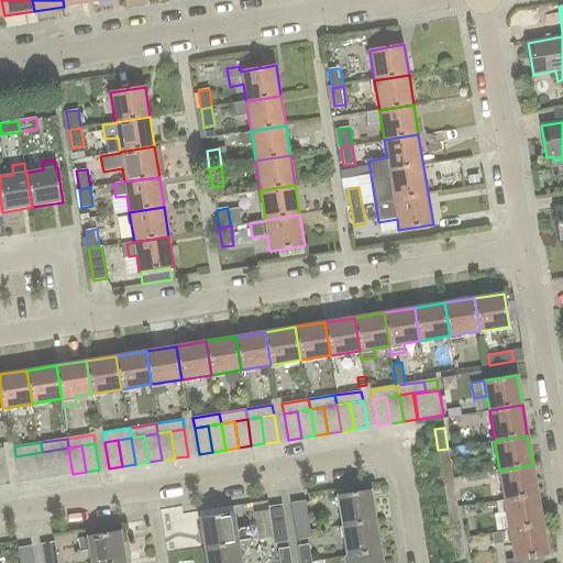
[(69,455),(68,448),(55,450),(59,476),(73,474),(69,455)]
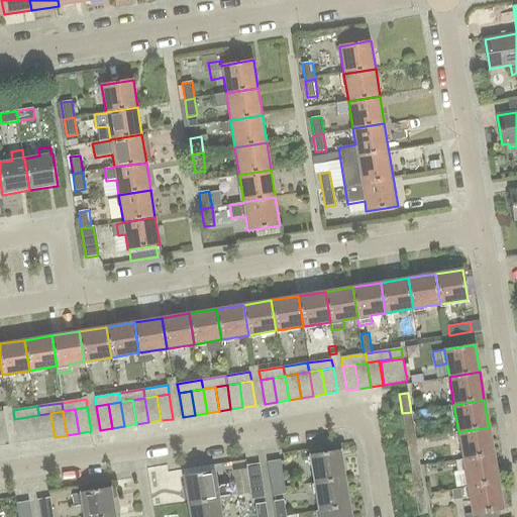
[(416,439),(411,412),(402,413),(407,440),(416,439)]
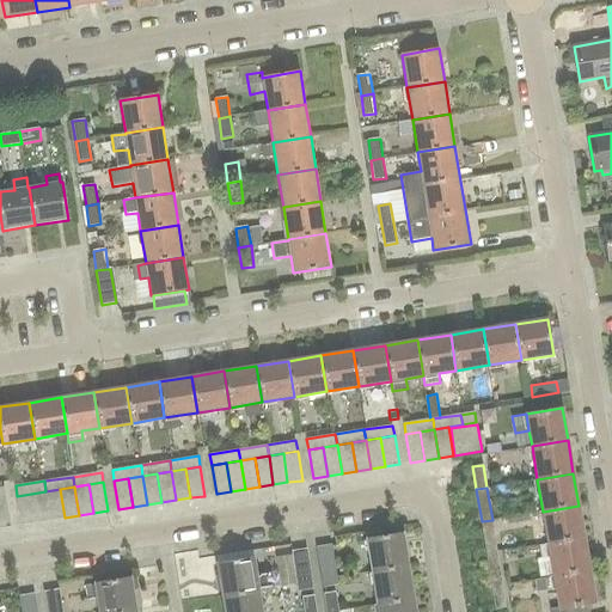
[(65,518),(60,489),(46,491),(50,520),(65,518)]
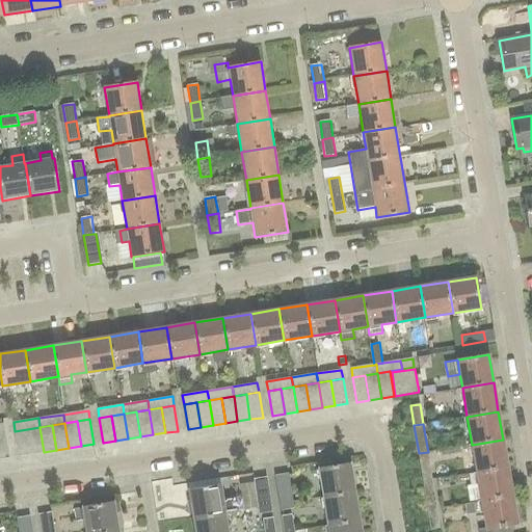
[(44,452),(40,427),(27,429),(31,454),(44,452)]
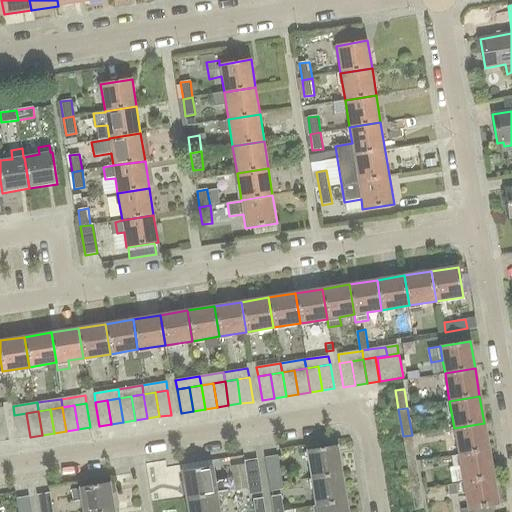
[(30,437),(26,413),(14,415),(18,439),(30,437)]
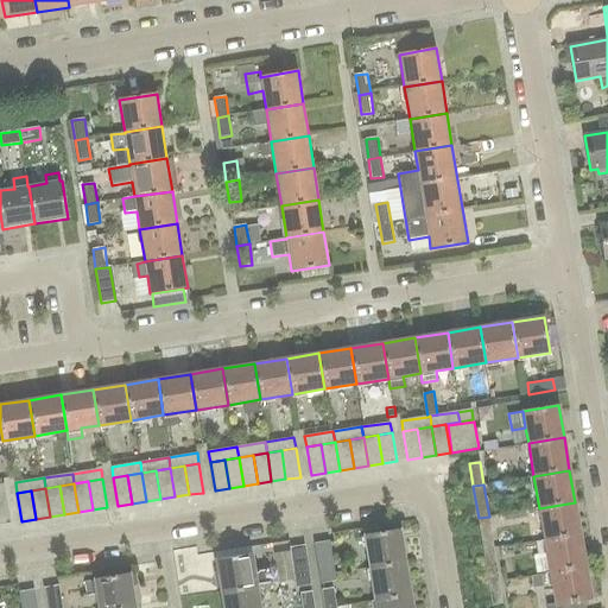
[(0,524),(11,524),(6,495),(0,495),(0,524)]
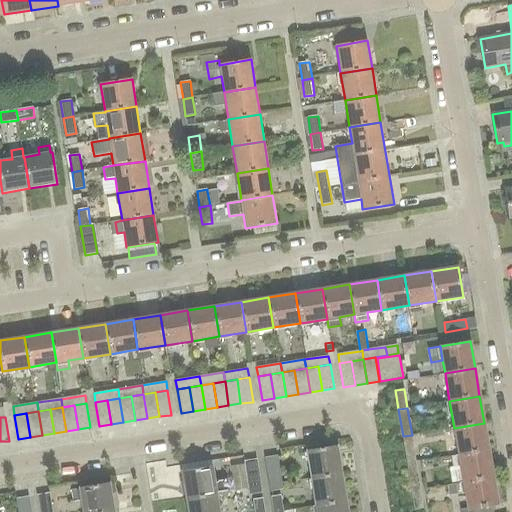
[(489,450),(484,423),(454,428),(458,455),(489,450)]
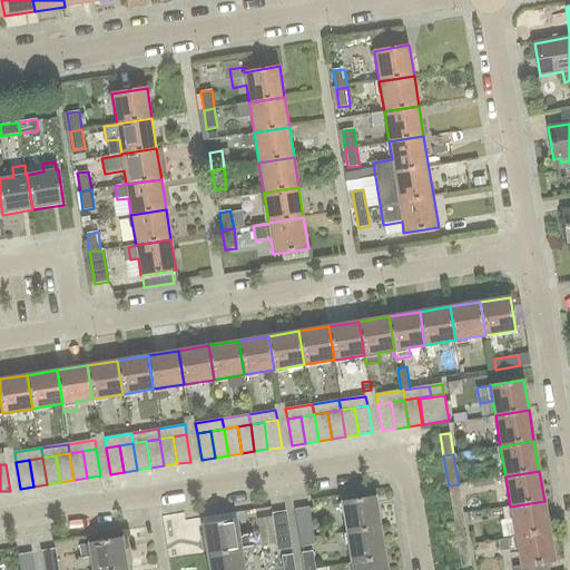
[(463,514),(459,484),(449,485),(453,517),(463,514)]
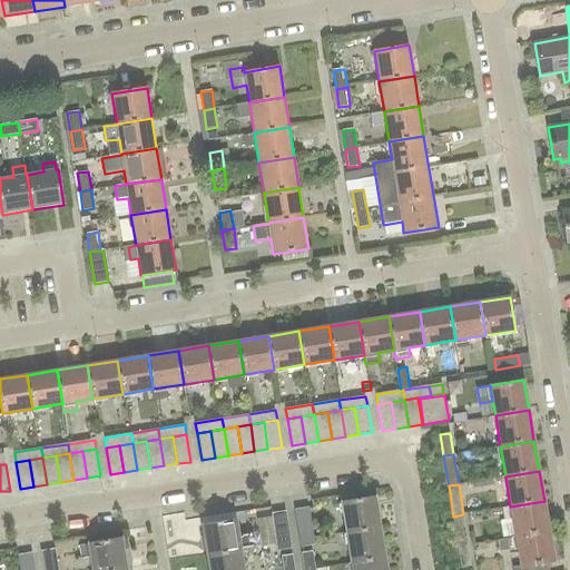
[(381,527),(376,497),(342,502),(346,533),(381,527)]
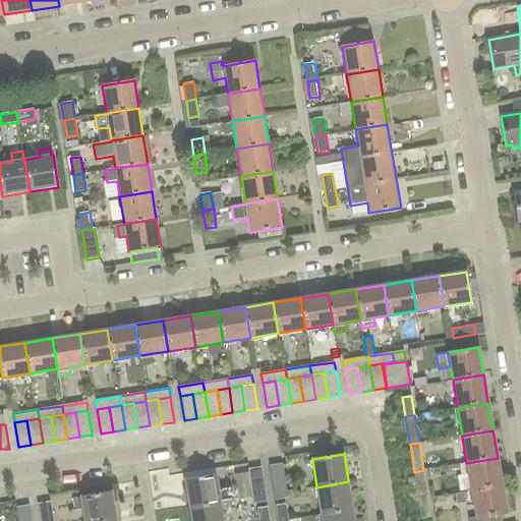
[(502,485),(498,458),(466,463),(471,490),(502,485)]
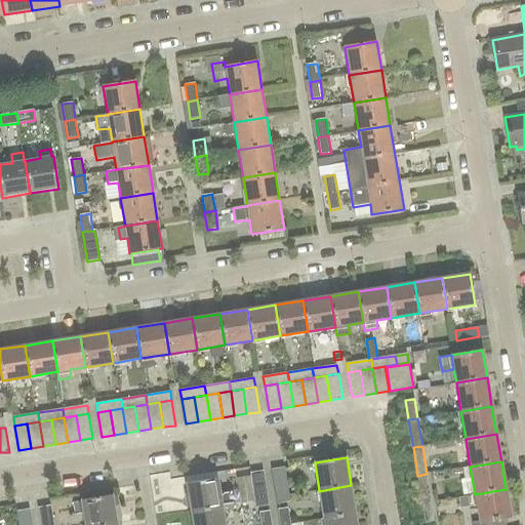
[(284,468),(272,470),(277,503),(290,501),(284,468)]
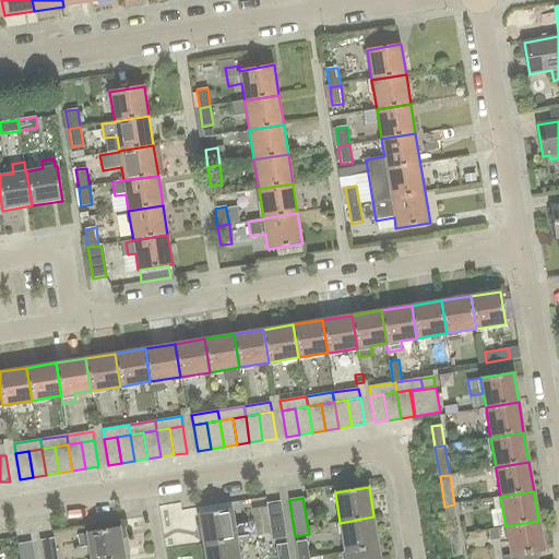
[(286,538),(281,501),(266,503),(272,540),(286,538)]
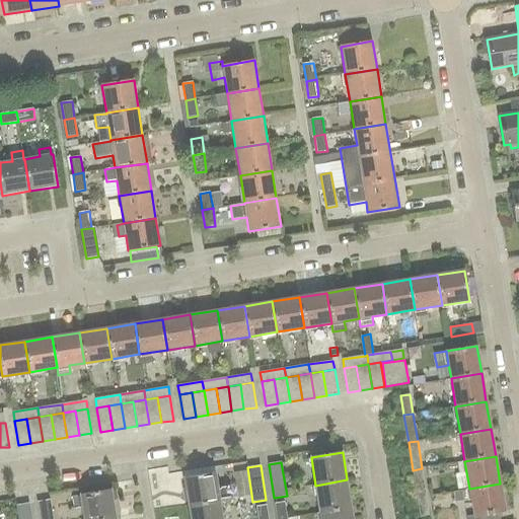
[(426,496),(422,468),(413,470),(417,498),(426,496)]
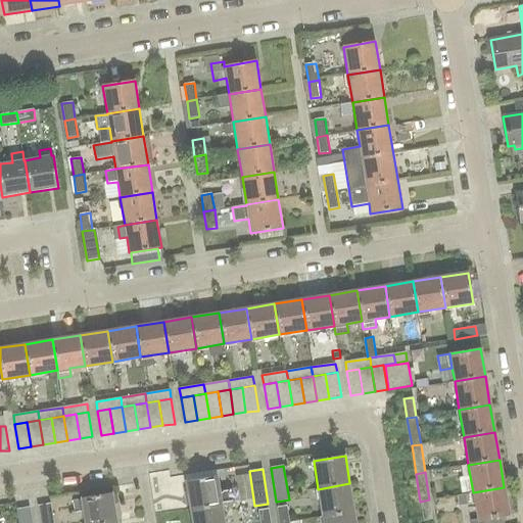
[(221,505),(217,476),(185,481),(189,510),(221,505)]
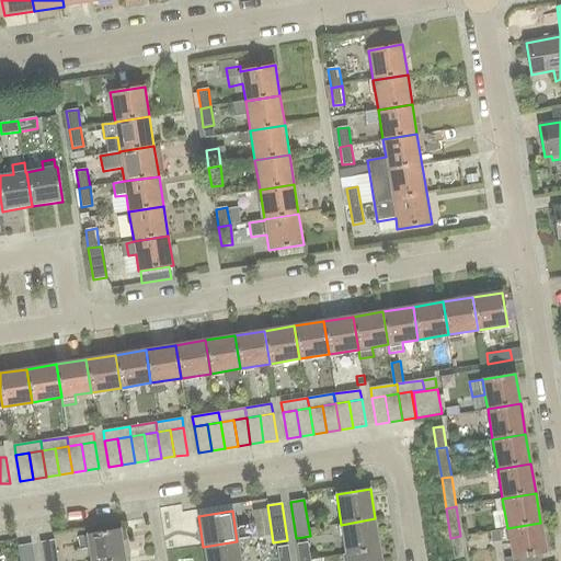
[(380,548),(375,518),(341,525),(345,554),(380,548)]
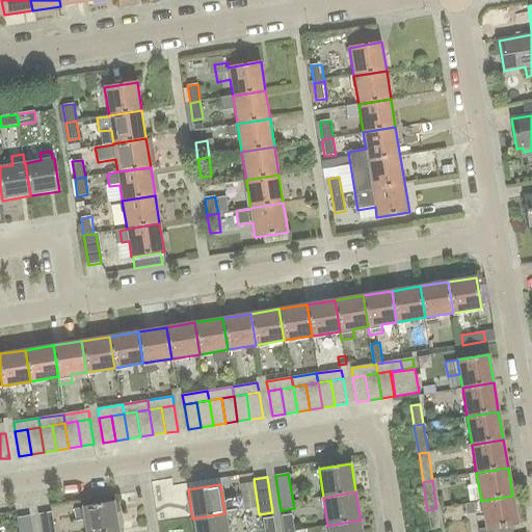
[(258,508),(257,496),(235,499),(237,511),(258,508)]
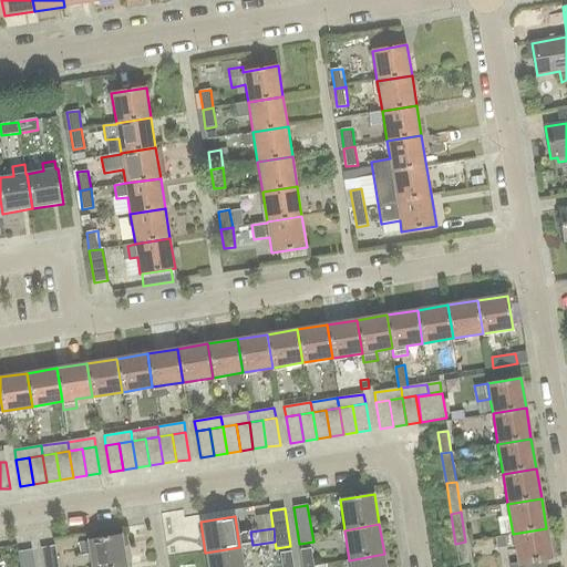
[(552,558),(546,528),(513,534),(517,563),(509,565),(509,566),(545,566),(544,559),(552,558)]
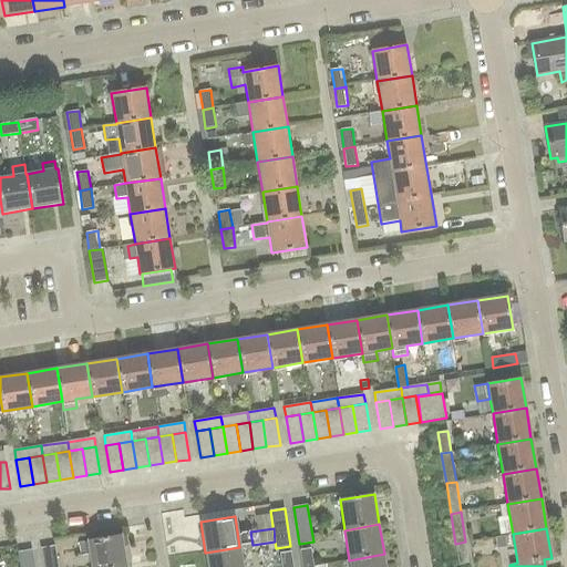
[(117,566),(127,566),(123,535),(88,540),(88,542),(79,543),(81,555),(90,554),(92,566),(117,566)]
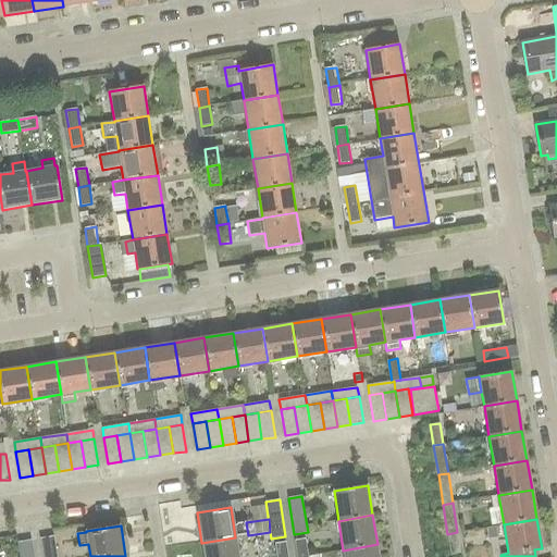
[(487,528),(490,539),(498,537),(497,525),(487,528)]
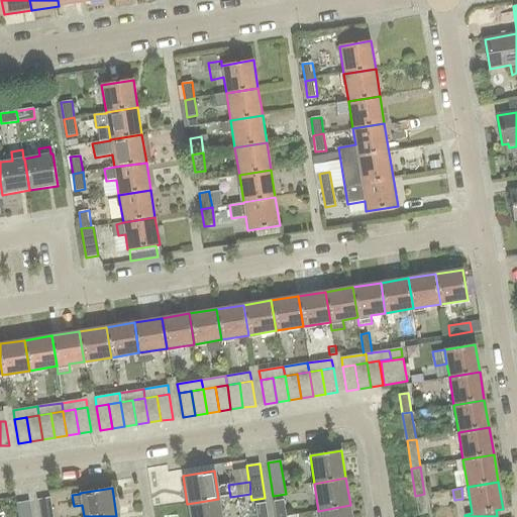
[(428,514),(424,494),(415,496),(418,515),(428,514)]
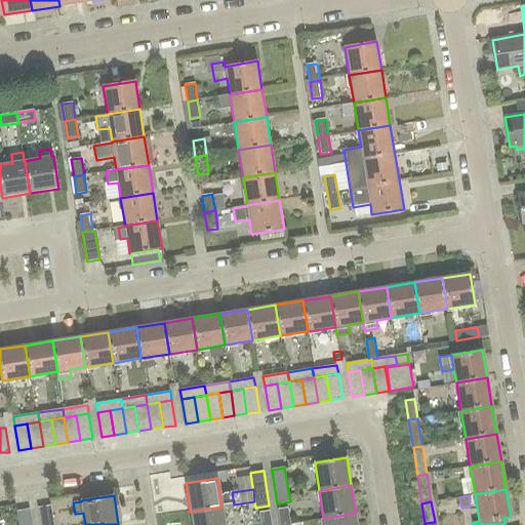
[(53,524),(51,506),(38,508),(40,524),(53,524)]
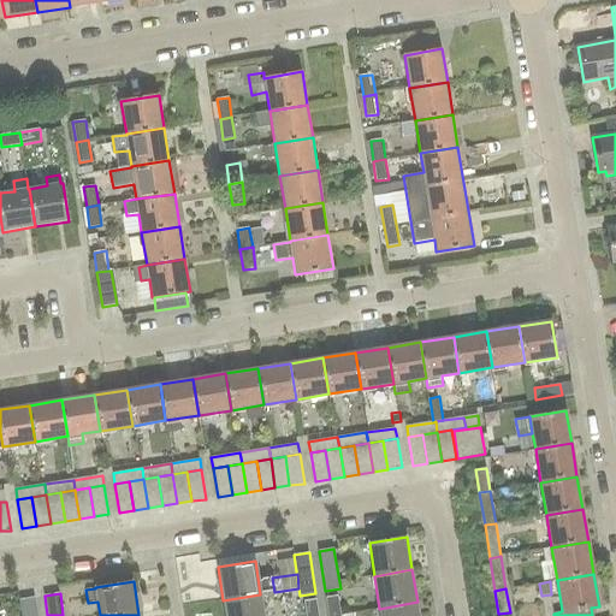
[(264,615),(260,594),(223,600),(225,615),(264,615)]
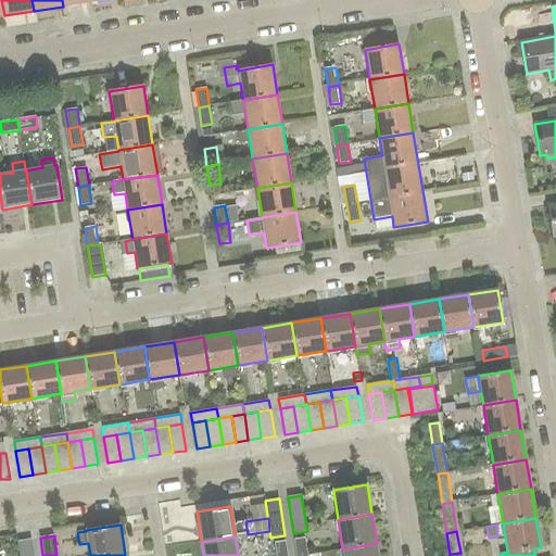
[(300,555),(307,555),(305,538),(294,540),(295,555),(300,555)]
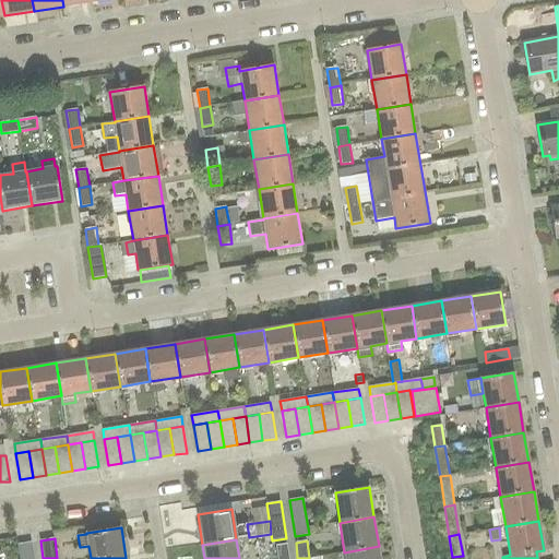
[(34,558),(32,542),(18,544),(20,558),(34,558)]
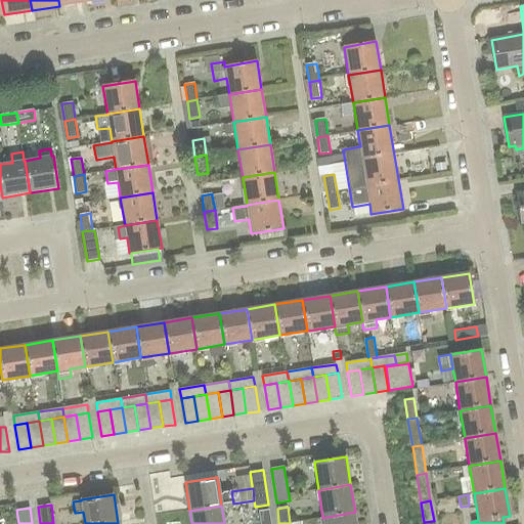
[(271,523),(269,510),(259,512),(261,523),(271,523)]
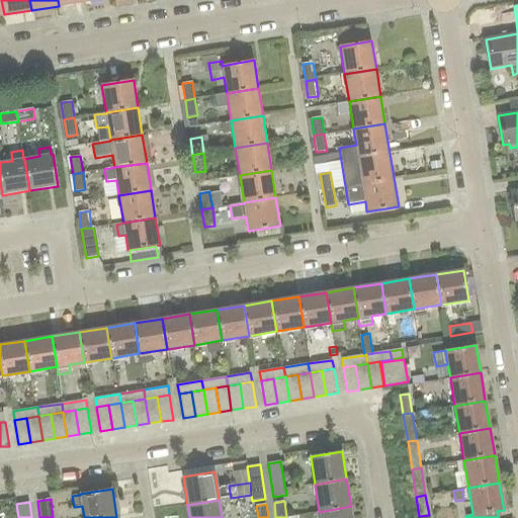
[(352,517),(351,506),(319,512),(320,517),(352,517)]
